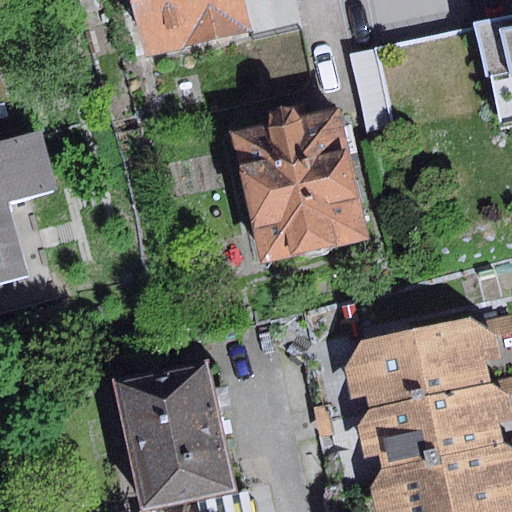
[(244,0),(132,0),(146,58),(252,33),(244,0)]
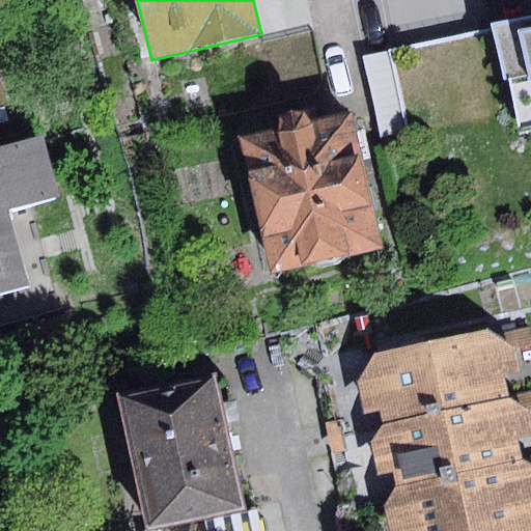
[(530,16),(493,24),(494,31),(504,80),(511,79),(523,132),(530,130),(530,16)]
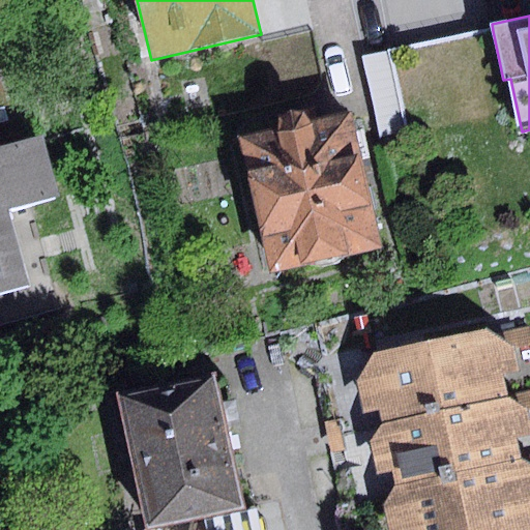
[(503,80),(493,31),(391,53),(413,154),(522,131),(510,79),(503,80)]
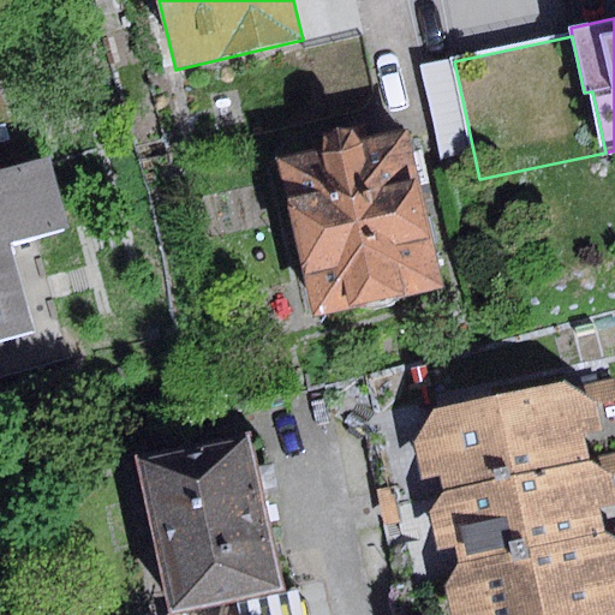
[(322,151),(278,161),(314,316),(358,306),(363,309),(369,310),(375,310),(380,310),(389,308),(394,305),(398,302),(399,297),(445,286),(408,131),(362,141),(352,129),(335,127),(324,135),(322,151)]
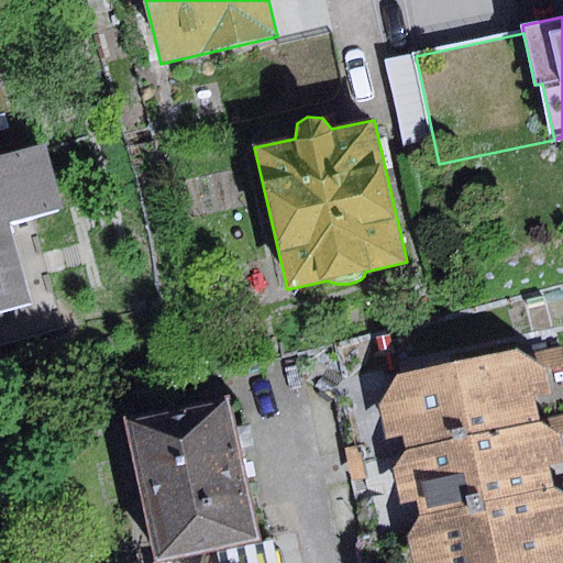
[(0,312),(31,306),(10,224),(64,210),(48,146),(0,156),(0,312)]
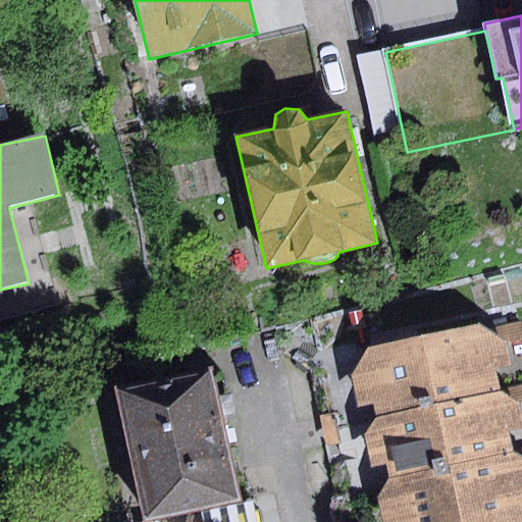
[(477,325),(366,348),(350,376),(357,408),(372,405),(375,419),(500,390),(496,369),(511,365),(507,344),(477,325)]
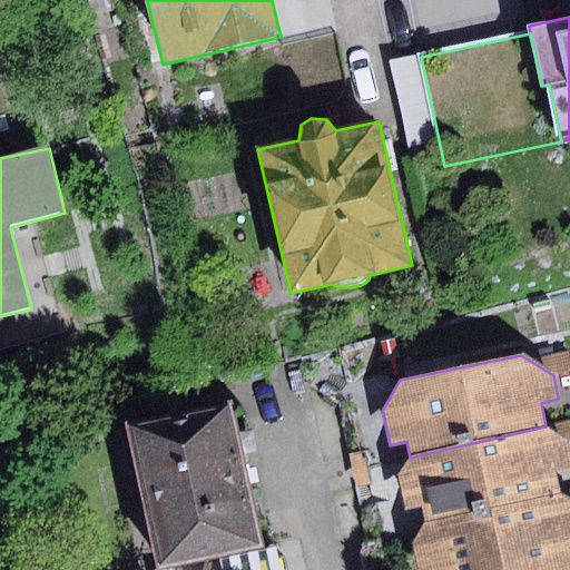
[(228,404),(127,426),(158,569),(159,569),(224,556),(261,548),(228,404)]
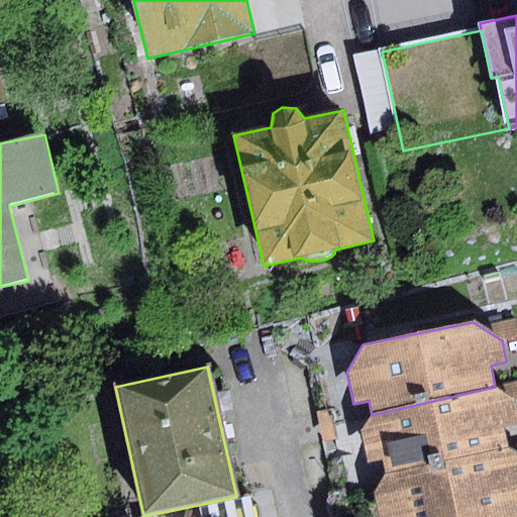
[(495,387),(372,415),(360,430),(368,463),(382,460),(385,476),(511,450),(507,429),(516,426),(516,412),(514,398),(495,387)]
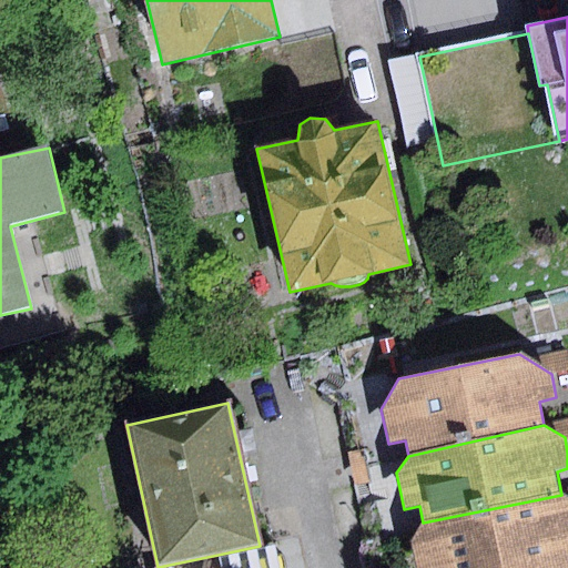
[(567,567),(567,498),(561,495),(423,523),(411,541),(415,567),(567,567)]
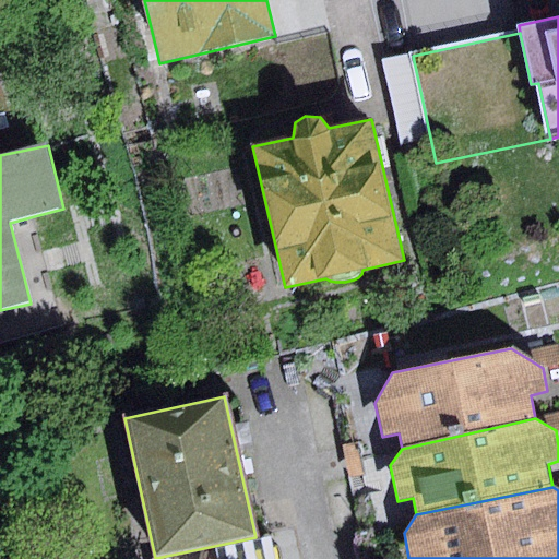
[(256,537),(219,545),(223,558),(276,558),(271,534),(256,537)]
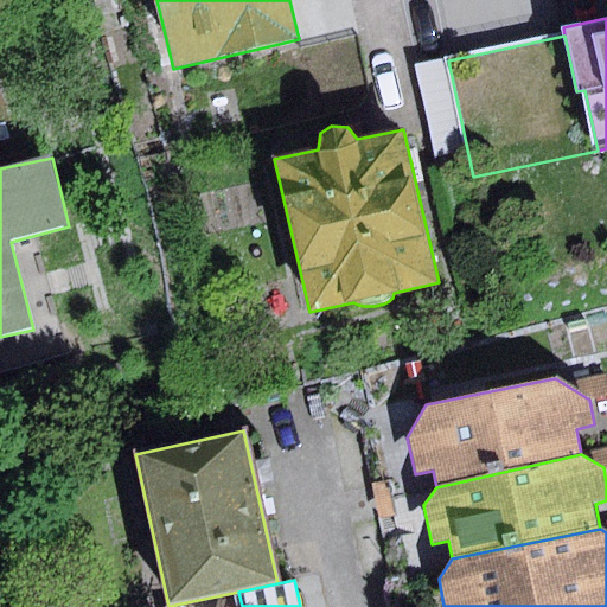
[(242,606),(238,592),(170,606),(242,606)]
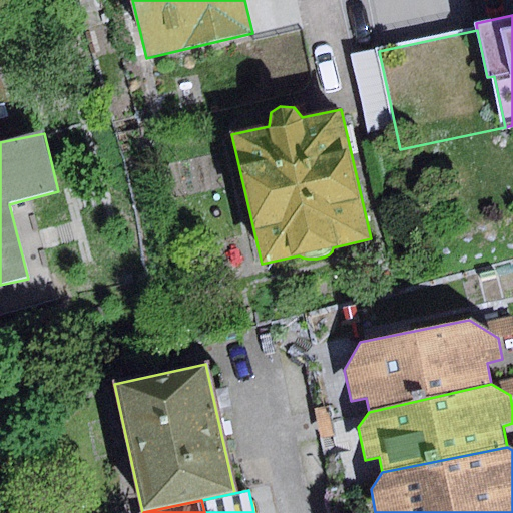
All buildings are outlined.
